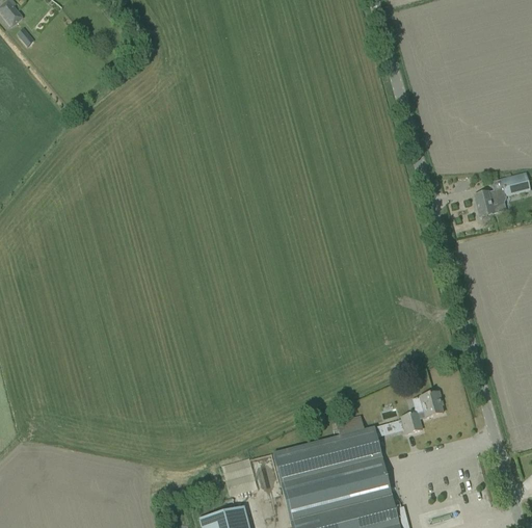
[(23,16),(9,0),(2,0),(0,2),(0,12),(11,26),(23,16)]
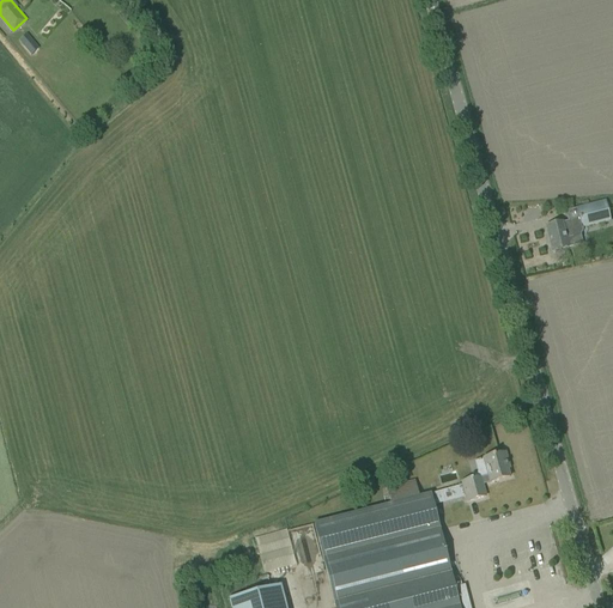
[(24,43),(32,37),(26,30),(19,36),(24,43)]
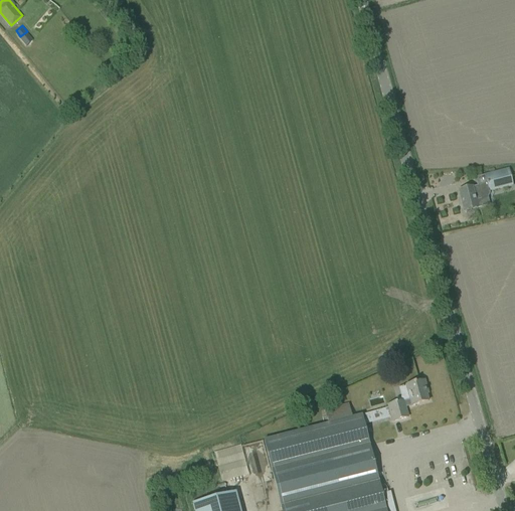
[(459,187),(464,208),(466,207),(466,209),(471,208),(471,206),(478,204),(476,197),(481,196),(481,195),(487,194),(489,190),(489,188),(513,182),(509,165),(485,171),(487,181),(478,183),(459,187)]
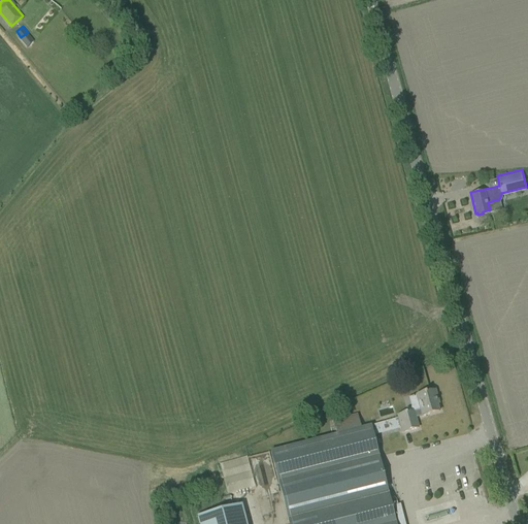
[(421,405),(407,410),(398,412),(402,429),(418,425),(415,415),(422,413),(438,408),(435,398),(437,397),(434,387),(418,392),(421,405)]
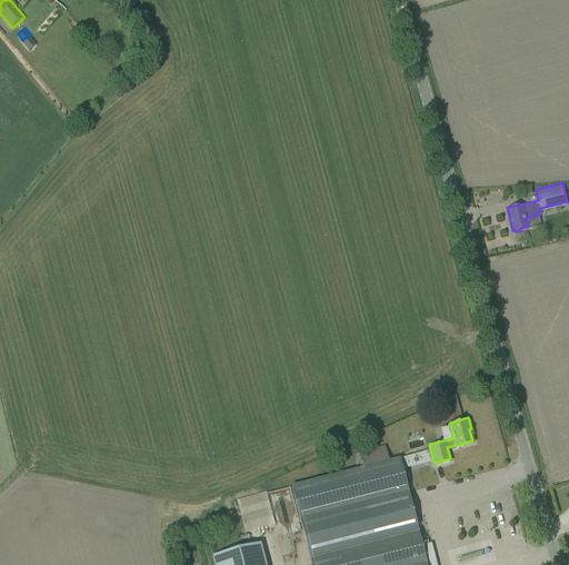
[(358,449),(362,465),(293,483),(313,564),(437,564),(431,539),(421,543),(419,532),(399,456),(389,458),(385,444),(358,449)]
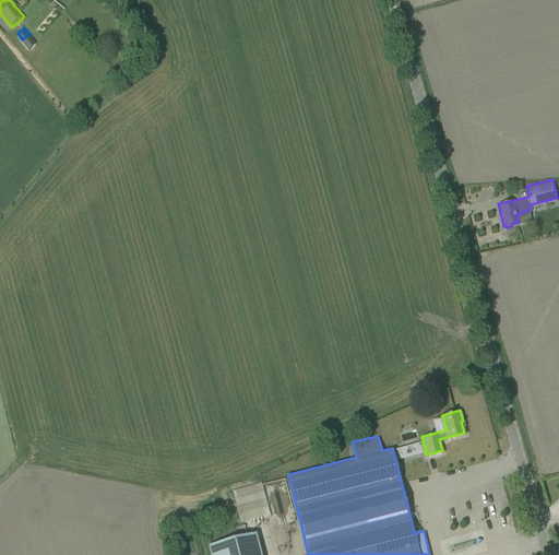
[(393,446),(396,456),(424,449),(420,439),(393,446)]
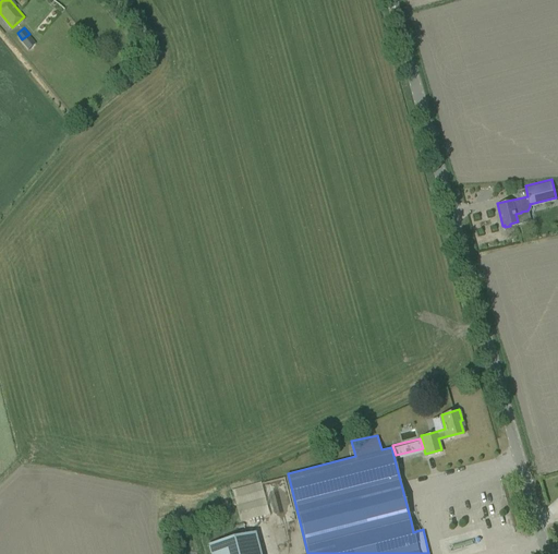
[(239,517),(269,512),(263,479),(232,484),(239,517)]
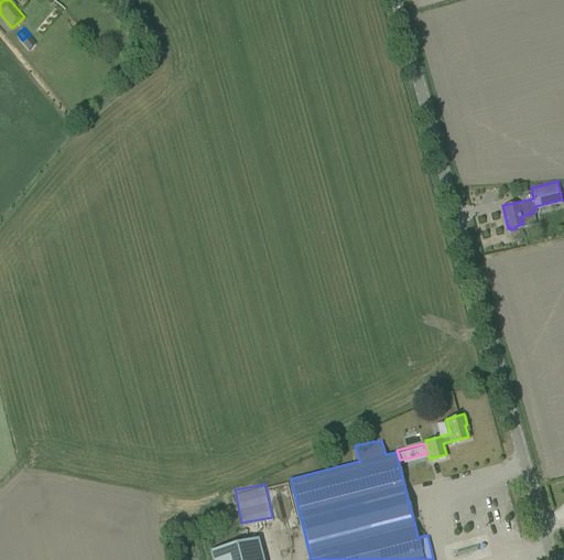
[(261,559),(257,538),(207,550),(209,559),(261,559)]
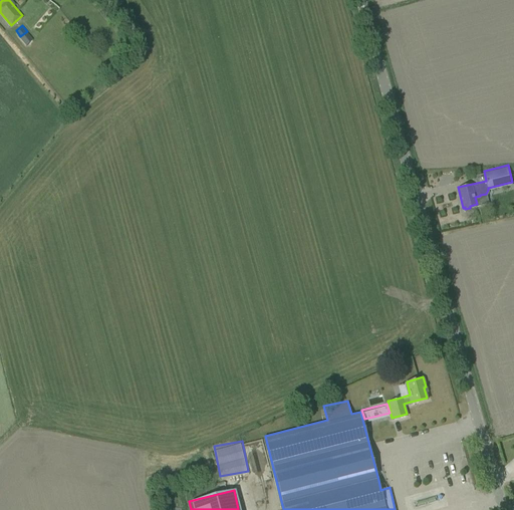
All buildings are outlined.
